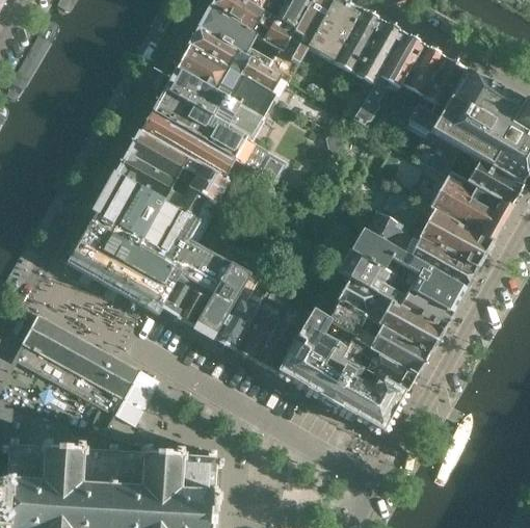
[(61,0),(59,3),(59,5),(59,6),(60,7),(60,9),(61,10),(62,11),(64,12),(65,12),(68,12),(69,12),(70,12),(72,11),(73,10),(79,0),(61,0)]
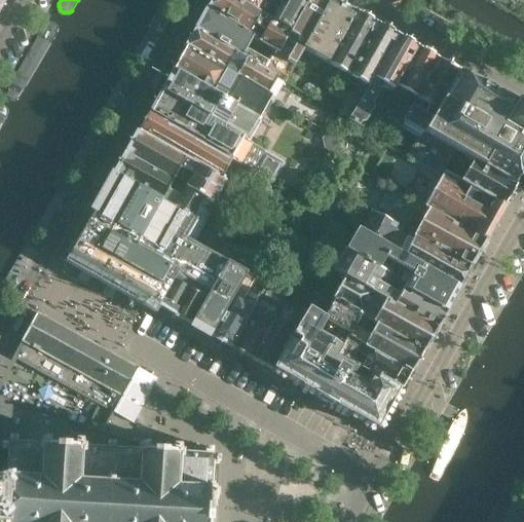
[(293,28),(263,10),(245,0),(214,0),(210,7),(252,31),(258,21),(269,27),(263,37),(276,45),(282,48),(293,28)]
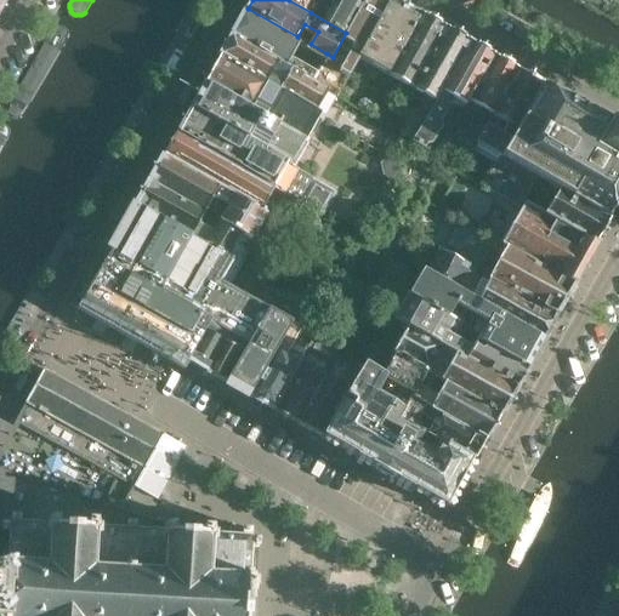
[(289,0),(311,12),(312,10),(318,0),(289,0)]
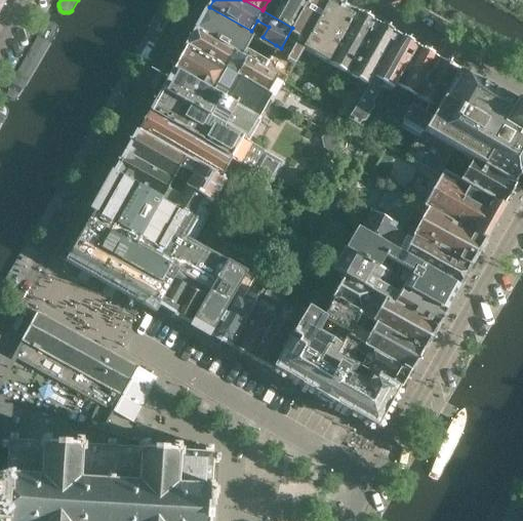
[(292,28),(308,0),(279,0),(272,12),(264,8),(263,10),(292,28)]
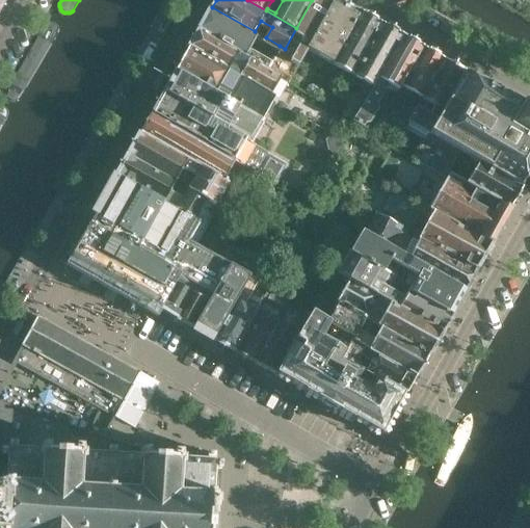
[(308,44),(334,0),(312,0),(296,28),(285,49),(280,46),(273,57),(268,66),(281,74),(289,78),(308,44)]
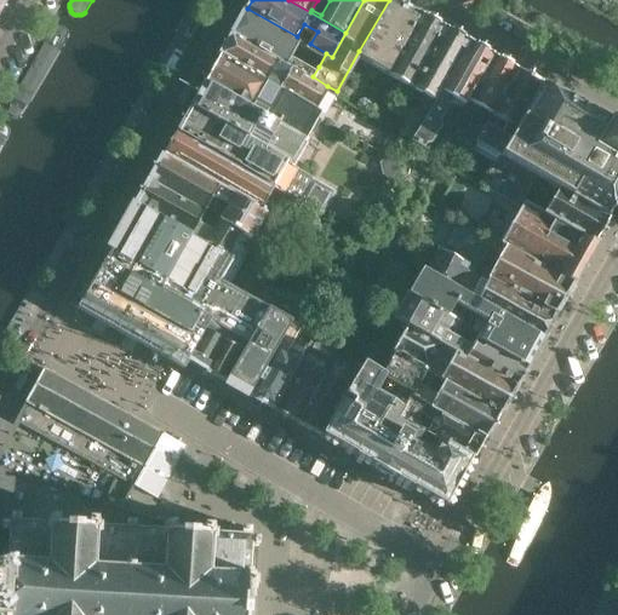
[(389,68),(421,12),(400,0),(389,0),(359,51),(389,68)]
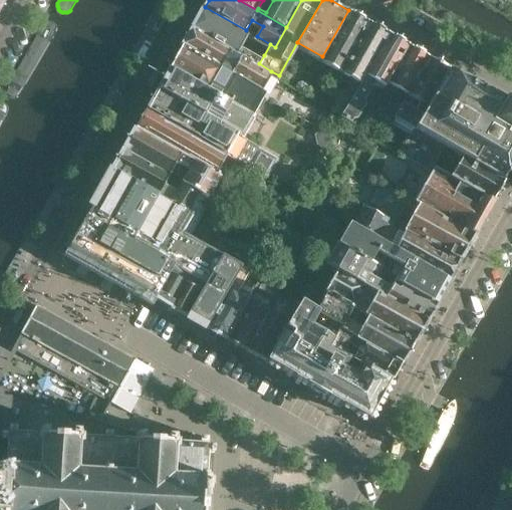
[(243,43),(249,32),(246,30),(205,7),(194,27),(259,63),(264,55),(243,43)]
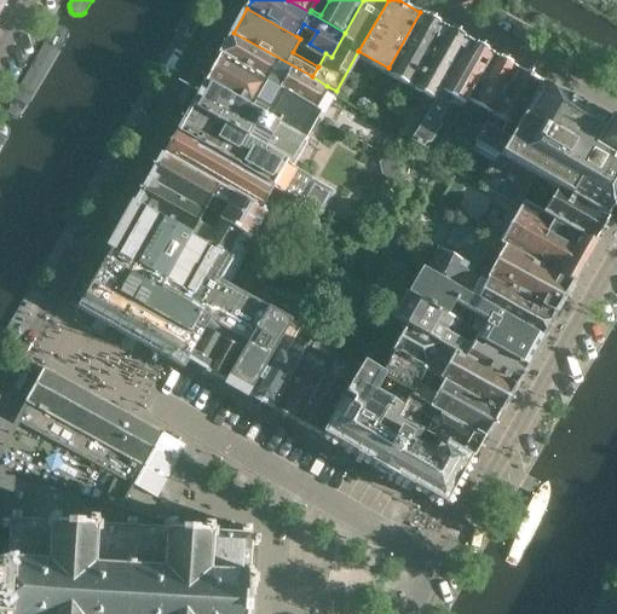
[(413,82),(445,27),(420,12),(388,68),(386,73),(392,76),(395,71),(413,82)]
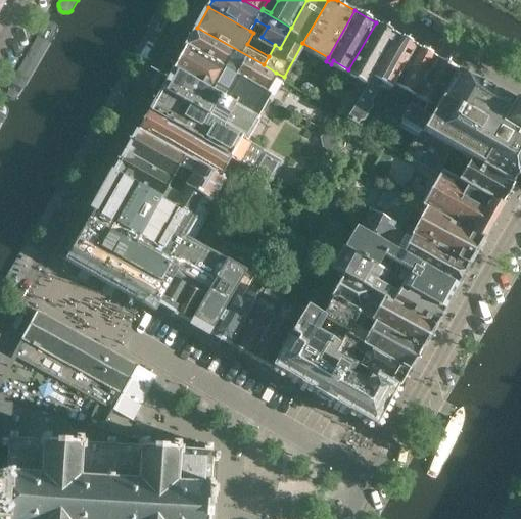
[(45,24),(43,26),(6,93),(21,101),(60,33),(60,31),(61,30),(61,28),(61,27),(61,25),(61,22),(60,21),(53,17),(51,18),(49,19),(47,20),(46,22),(45,24)]
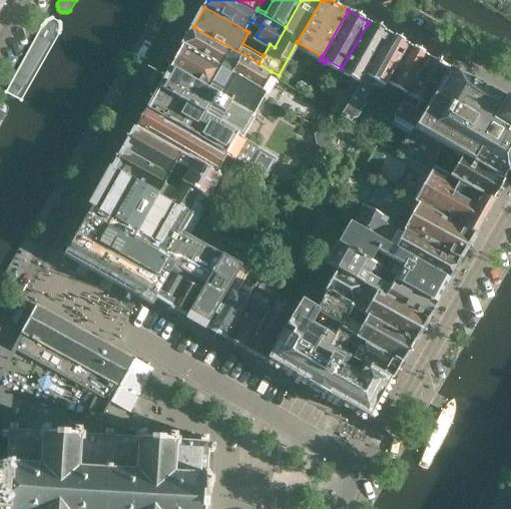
[(344,112),(389,33),(369,22),(342,68),(356,76),(346,92),(333,84),(324,101),(329,104),(344,112)]
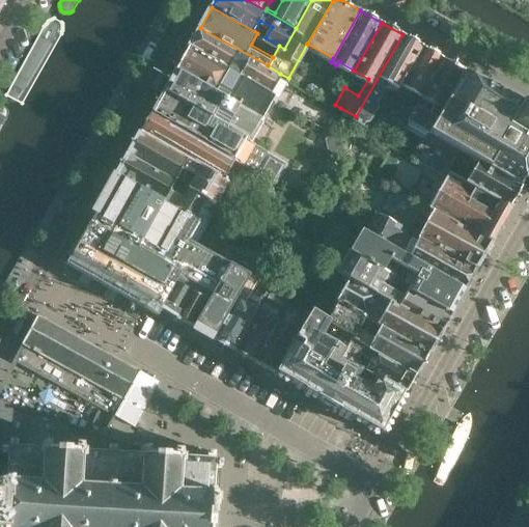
[(268,65),(200,28),(194,36),(190,34),(186,43),(190,45),(271,90),(280,74),(268,65)]
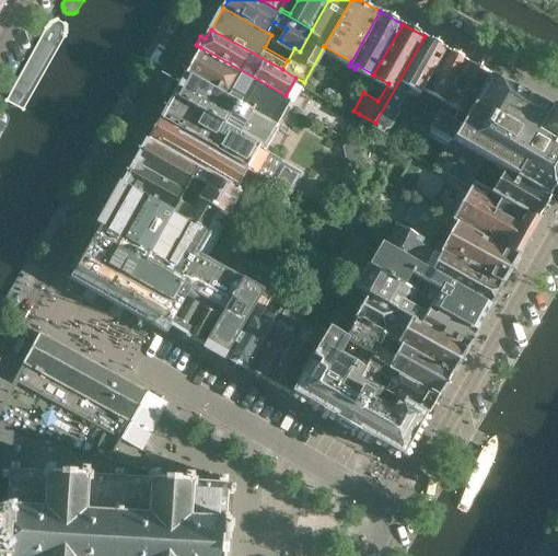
[(391,127),(400,109),(400,105),(410,87),(417,91),(410,102),(414,104),(418,97),(423,89),(446,48),(445,48),(425,36),(375,123),(409,142),(411,139),(391,127)]
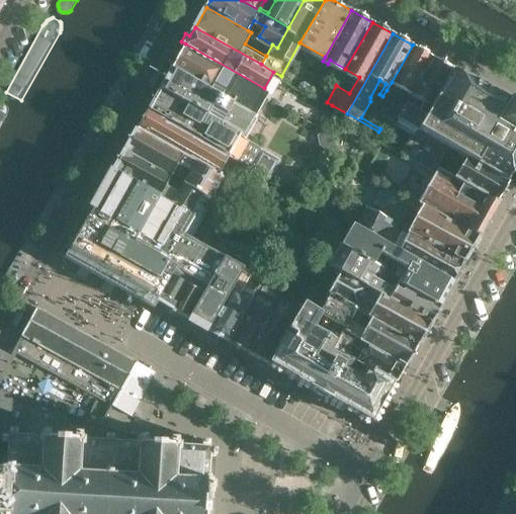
[(251,112),(264,88),(185,44),(172,67),(160,90),(241,136),(253,113),(251,112)]
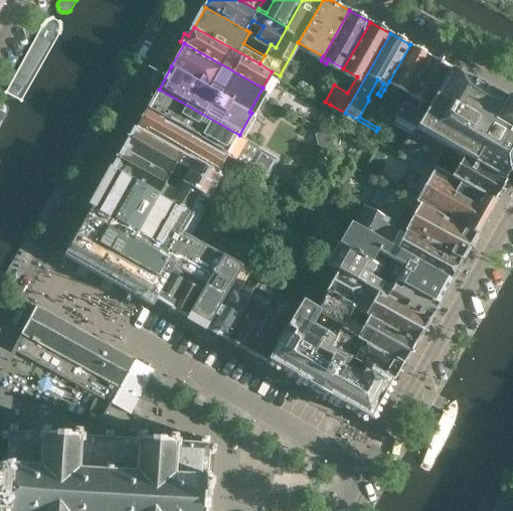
[(409,93),(431,55),(410,44),(389,81),(399,88),(394,96),(384,90),(380,96),(376,105),(382,108),(377,117),(383,120),(388,112),(396,116),(404,102),(407,104),(412,95),(409,93)]
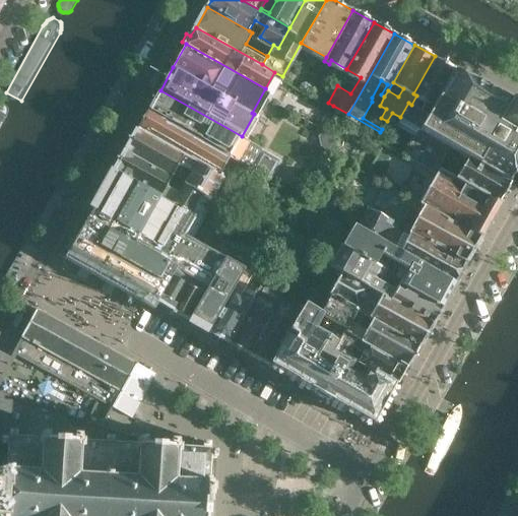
[(421,129),(455,67),(435,56),(413,93),(416,95),(428,102),(423,111),(411,105),(408,103),(400,117),(421,129)]
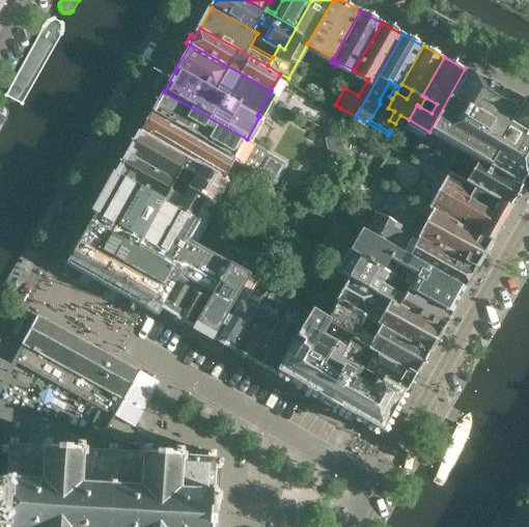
[(528,105),(488,81),(465,68),(429,132),(414,159),(437,171),(440,165),(450,170),(462,150),(476,159),(465,178),(509,204),(522,185),(528,171),(528,105)]
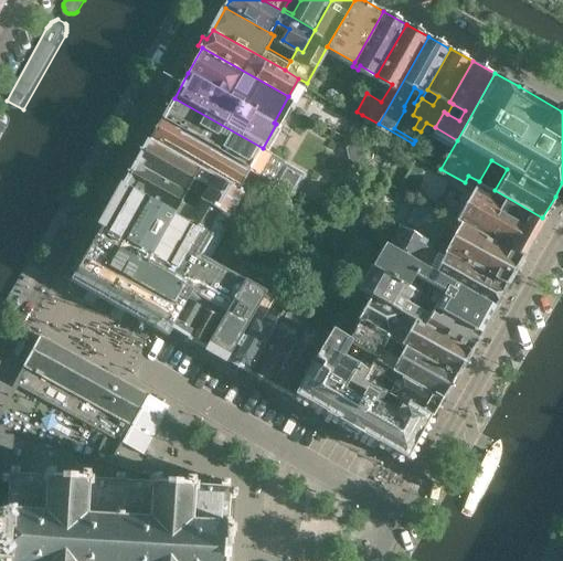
[(263,148),(174,98),(163,117),(252,167),(274,180),(285,161),(263,148)]
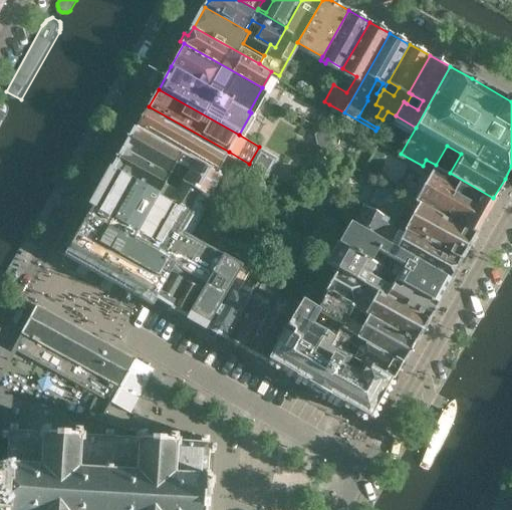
[(229,152),(149,106),(148,107),(149,107),(147,111),(146,111),(138,126),(217,172),(229,152)]
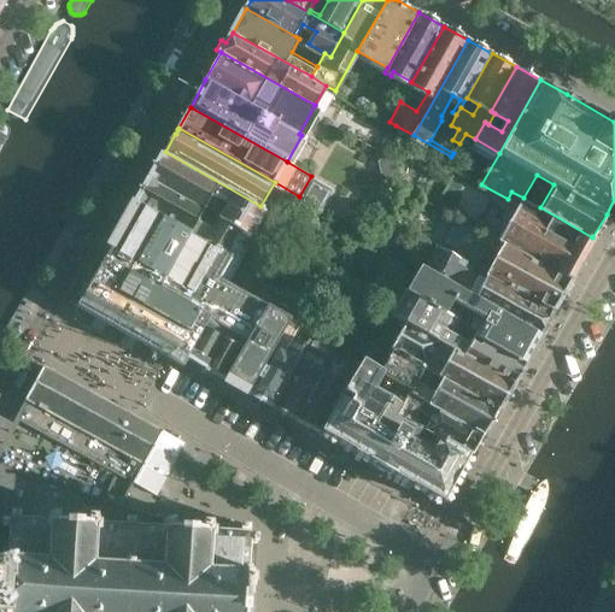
[(261,206),(165,152),(151,176),(208,207),(222,216),(241,227),(252,234),(265,210),(261,206)]
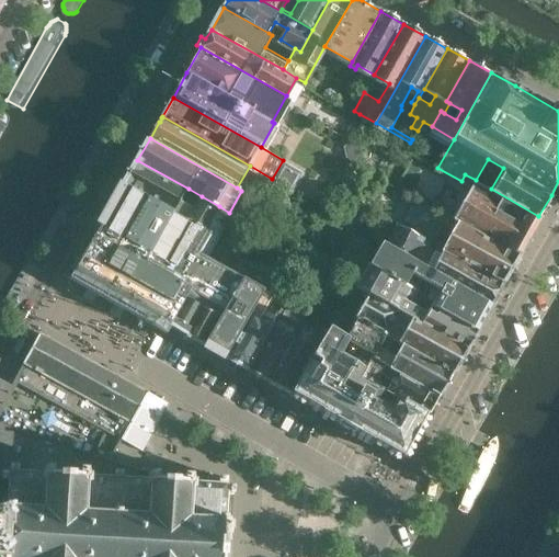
[(181,203),(189,189),(137,160),(125,182),(206,229),(219,206),(202,196),(194,209),(181,203)]
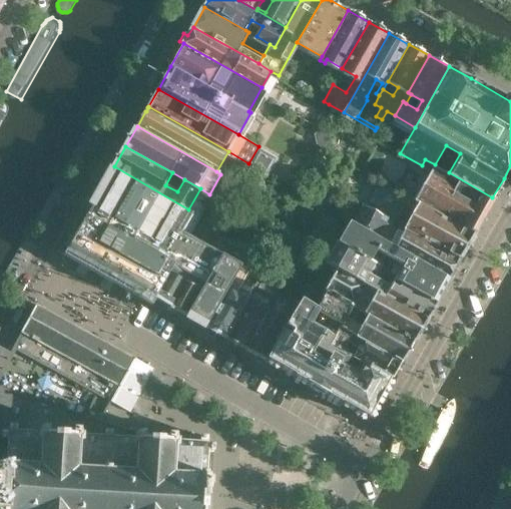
[(265,172),(275,155),(259,146),(248,163),(265,172)]
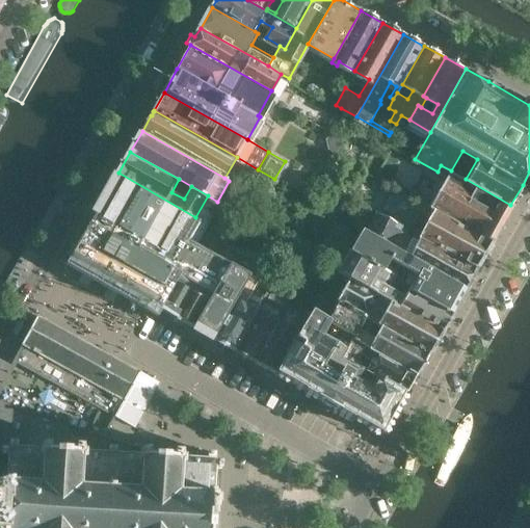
[(341,182),(349,166),(347,165),(350,159),(337,152),(333,158),(321,179),(335,186),(338,180),(341,182)]
